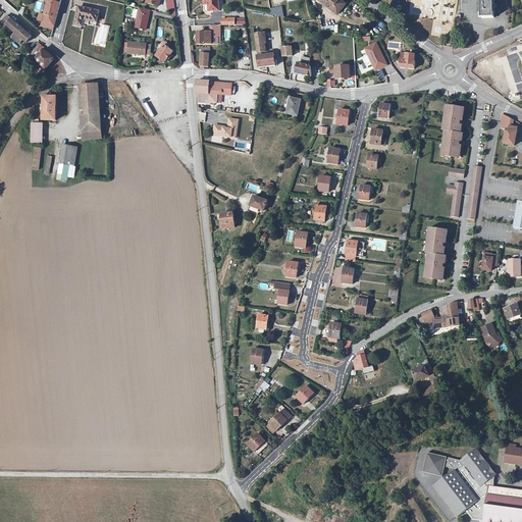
[(49,0),(42,27),(54,30),(61,0),(49,0)]
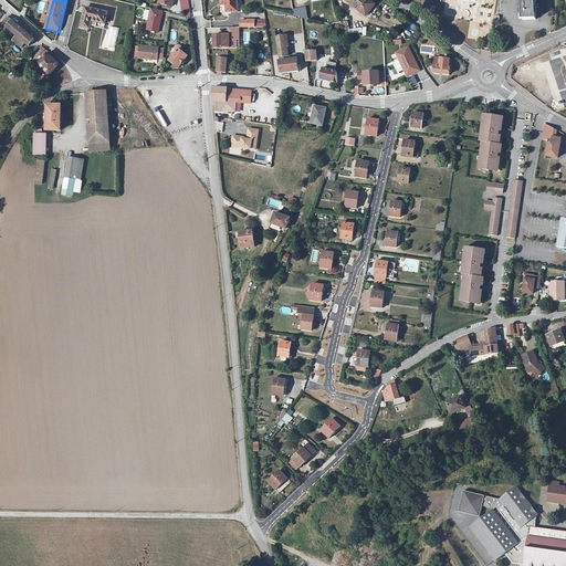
[(238,11),(237,0),(221,0),(221,1),(222,2),(223,2),(224,2),(226,2),(227,12),(238,11)]
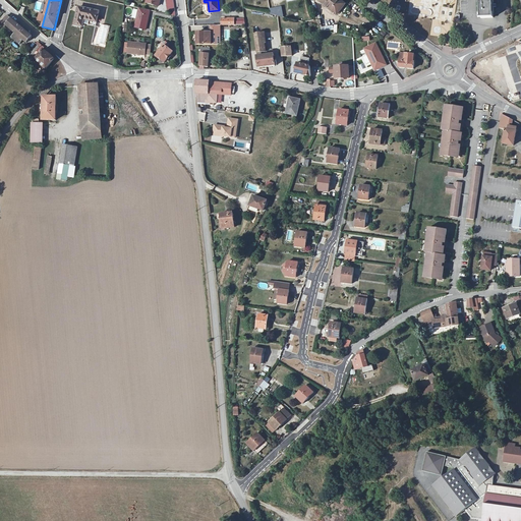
[(321,0),(321,1),(337,14),(345,5),(339,0),(321,0)]
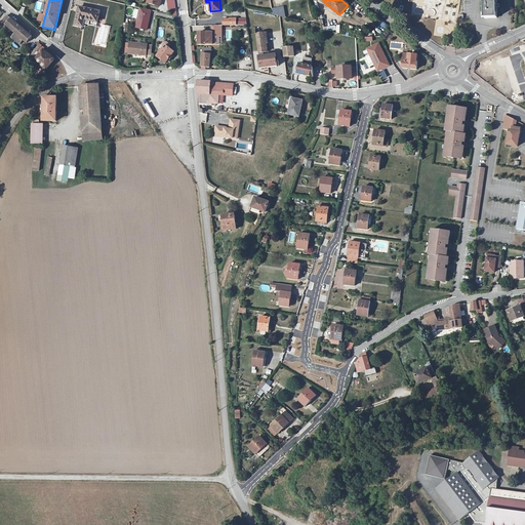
[(483,0),(485,18),(497,17),(496,0),(483,0)]
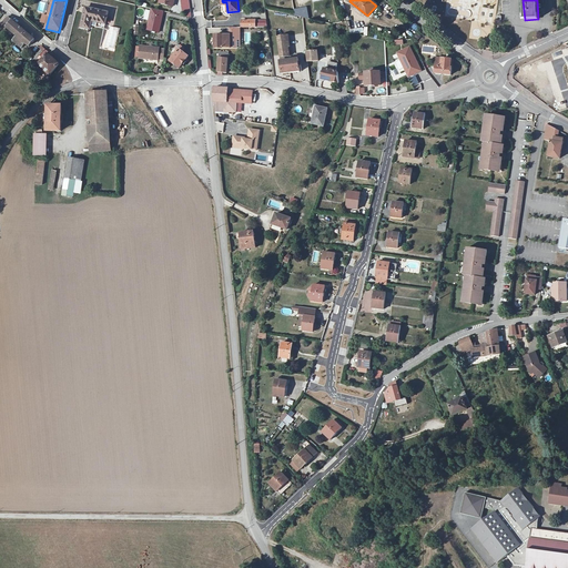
[(109,13),(88,8),(87,13),(84,13),(81,27),(90,29),(91,26),(92,21),(105,24),(109,13)]
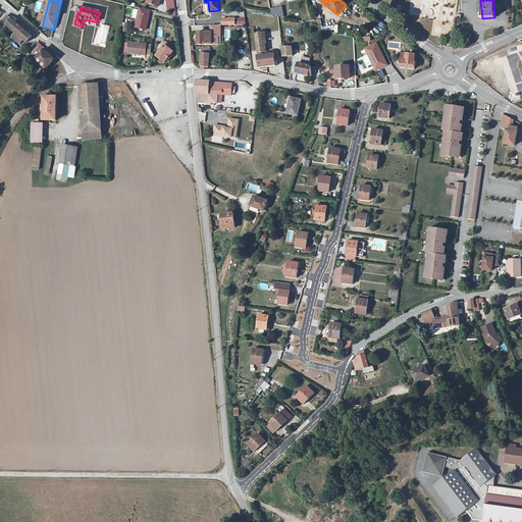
[(270,9),(271,14),(278,16),(284,17),(282,7),(270,9)]
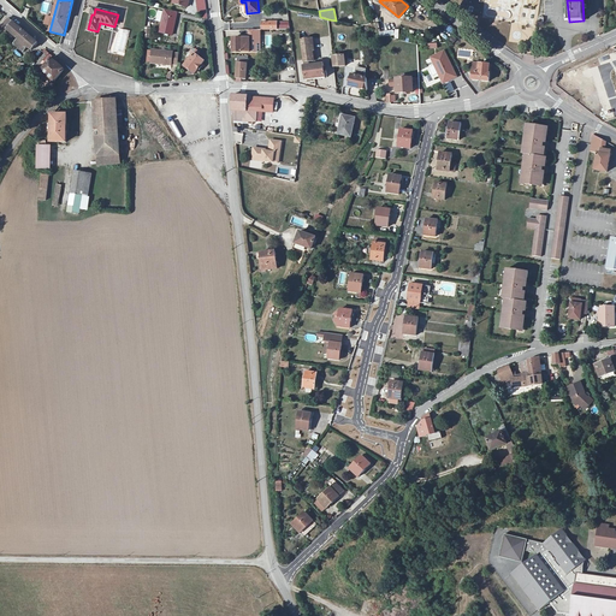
[(177,12),(165,10),(164,13),(161,23),(159,33),(172,35),(177,12)]
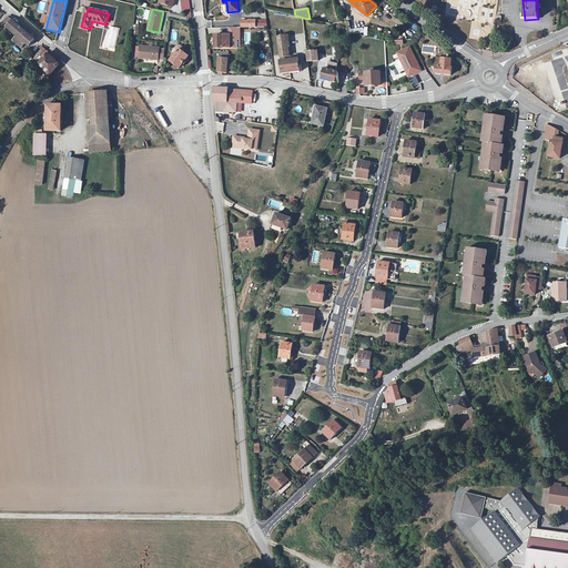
[(2,23),(7,28),(12,21),(8,17),(2,23)]
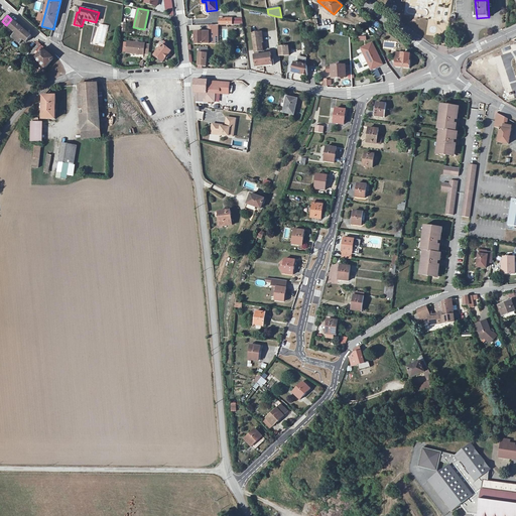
[(31,36),(11,19),(6,25),(16,33),(12,37),(20,44),(23,40),(26,42),(31,36)]
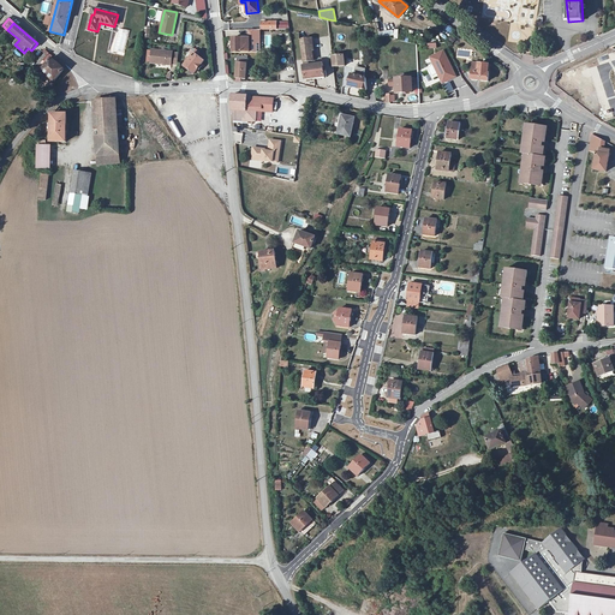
[(233,39),(233,53),(258,53),(266,53),(266,39),(233,39)]
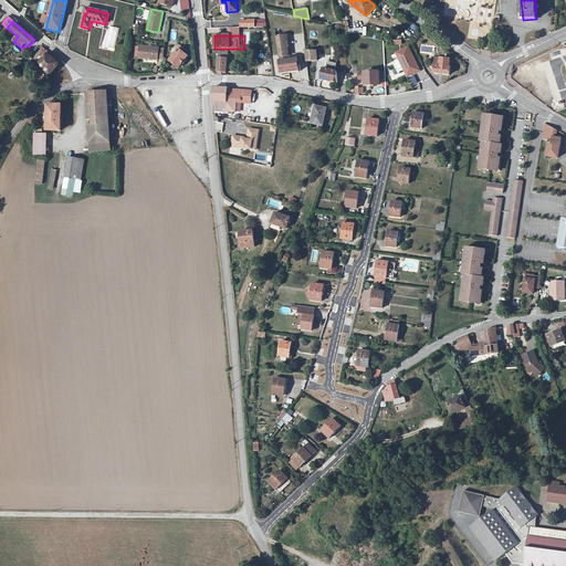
[(276,38),(280,58),(289,56),(286,43),(289,43),(287,37),(276,38)]
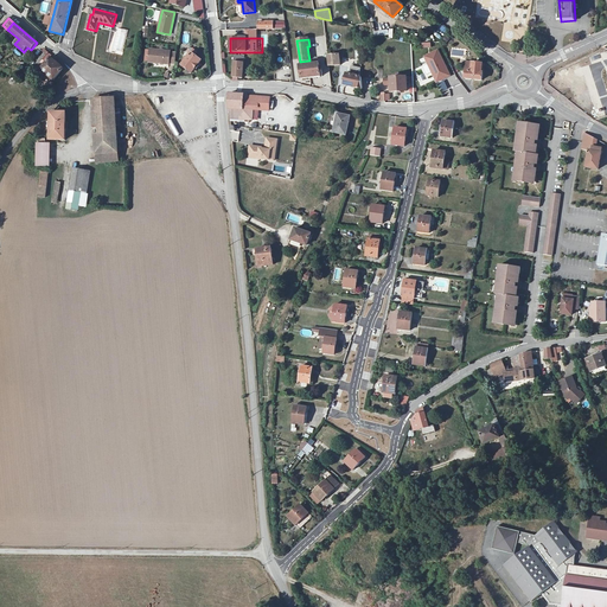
[(37,69),(38,68),(48,55),(49,53),(44,49),(43,51),(44,53),(34,66),(36,68),(37,69)]
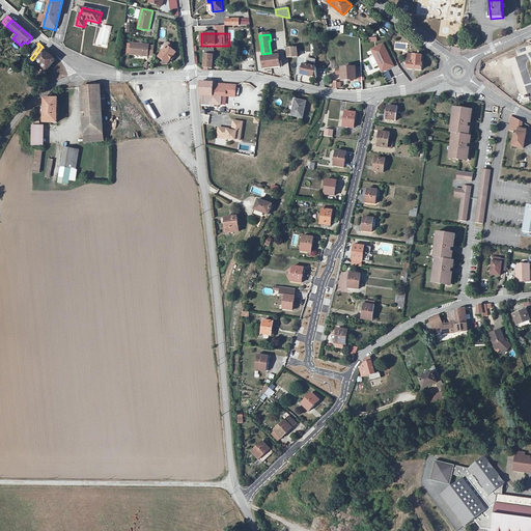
[(408,51),(408,44),(394,43),(394,50),(408,51)]
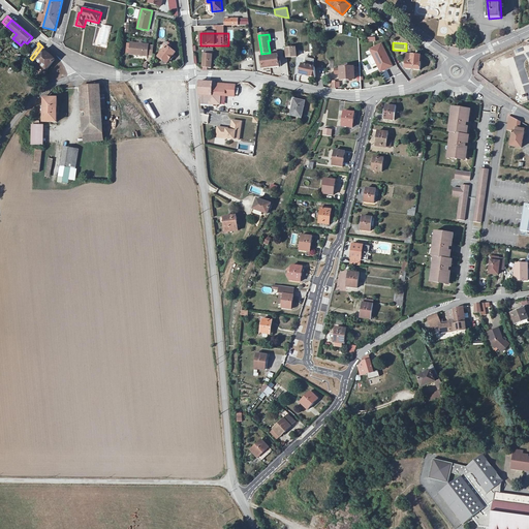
[(148,45),(131,43),(130,55),(147,56),(148,55),(153,56),(153,47),(148,47),(148,45)]
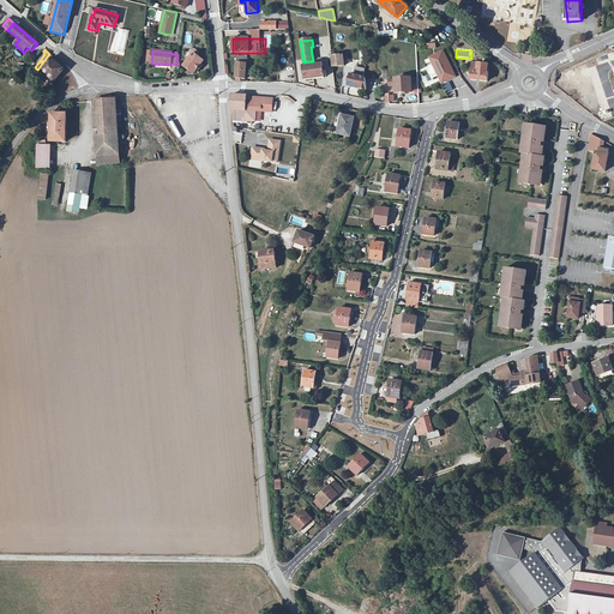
[(431,58),(443,83),(456,77),(443,52),(431,58)]
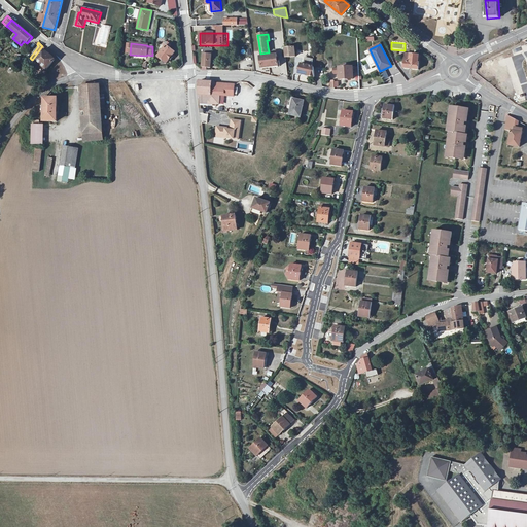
[(167,45),(157,57),(167,64),(175,53),(167,45)]
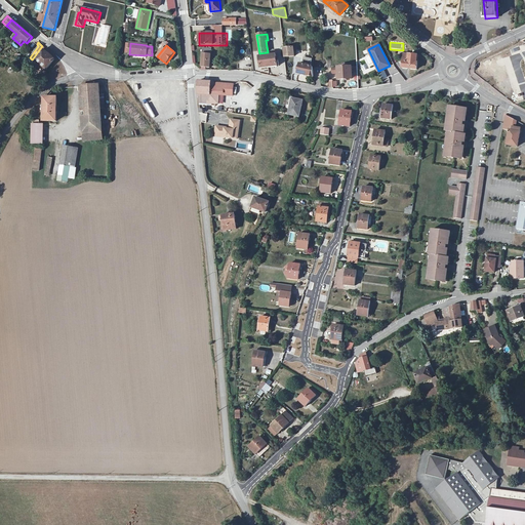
[(55,61),(41,47),(33,58),(46,70),(55,61)]
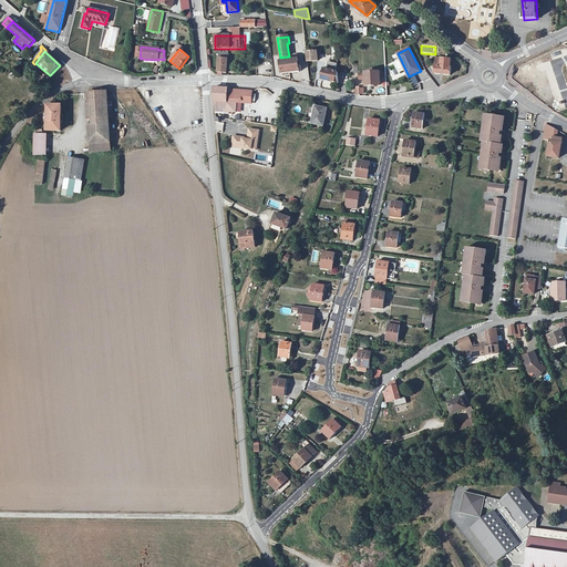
[(306,52),(307,62),(318,61),(317,51),(306,52)]
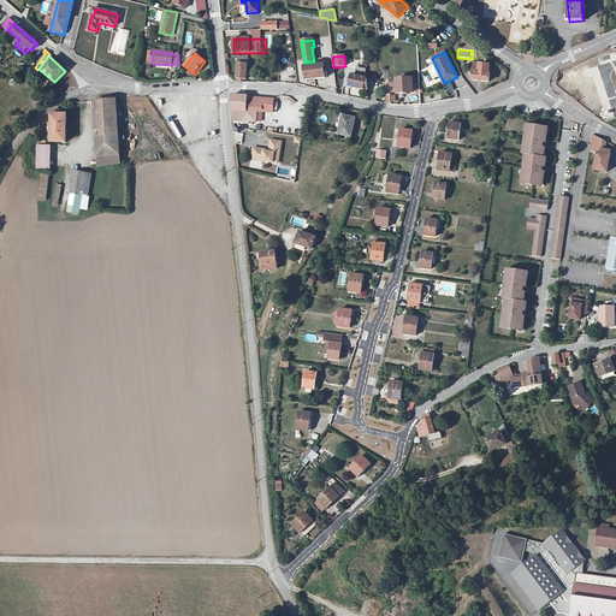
[(238,57),(236,80),(236,83),(242,82),(242,80),(247,80),(247,77),(248,78),(249,75),(247,75),(248,58),(238,57)]
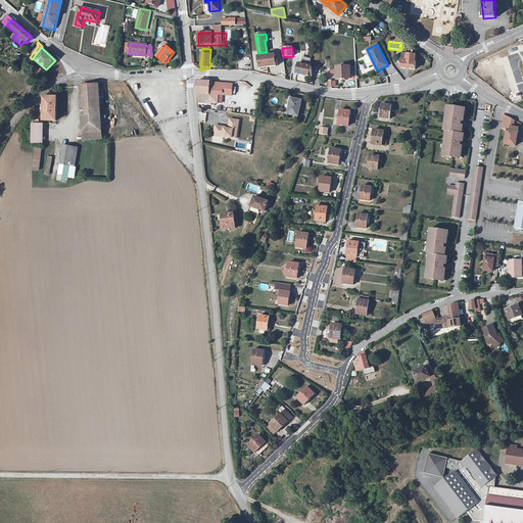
[(258,55),(260,68),(277,66),(275,51),(271,52),(271,55),(263,56),(263,54),(258,55)]
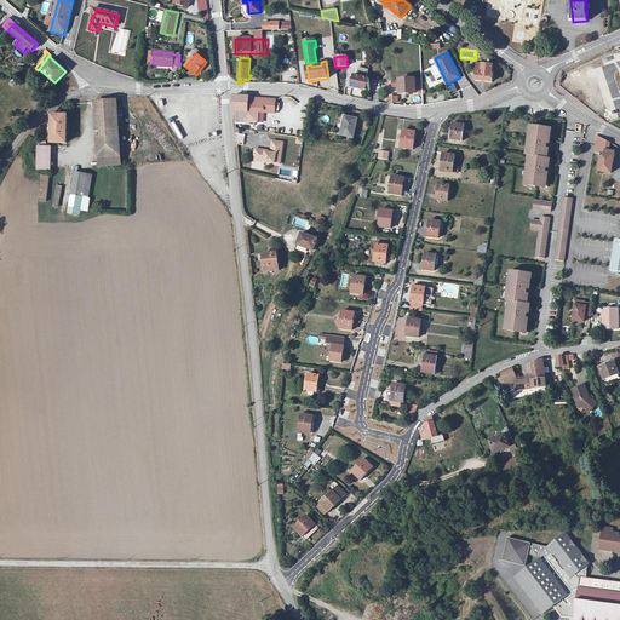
[(492,70),(493,65),(477,64),(475,80),(492,82),(493,72),(492,70)]
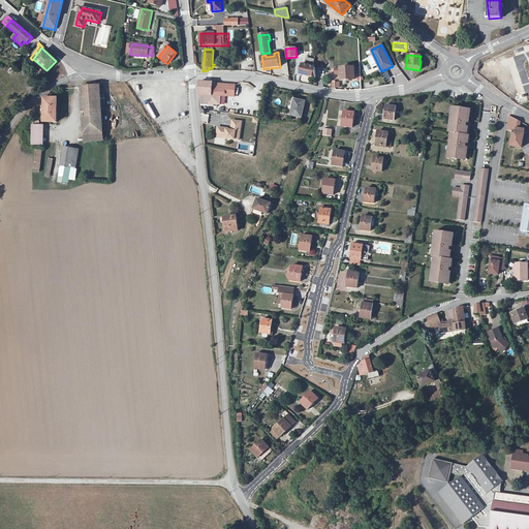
[(303,65),(300,74),(316,78),(315,68),(313,67),(315,60),(307,58),(305,65),(303,65)]
